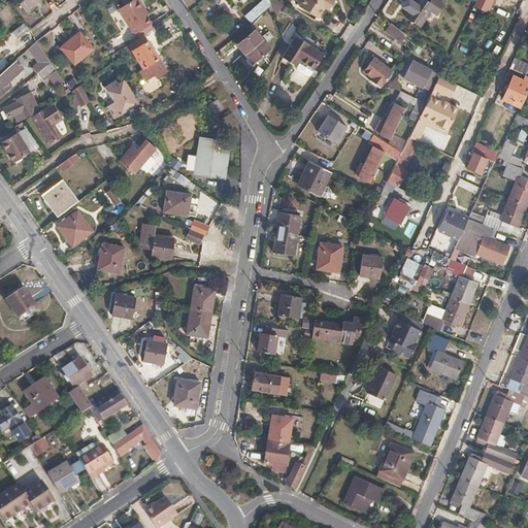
[(28,19),(51,0),(21,0),(17,4),(28,19)]
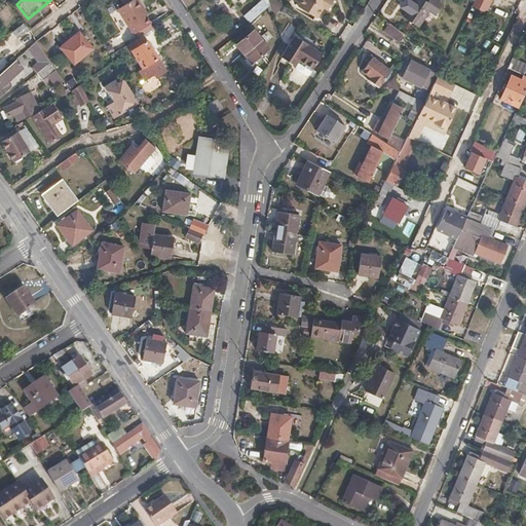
[(136,0),(130,0),(124,5),(140,30),(149,23),(144,15),(138,8),(141,6),(136,0)]
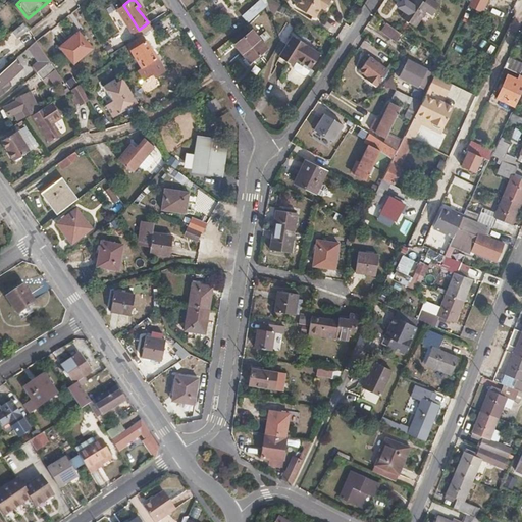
[(264,0),(257,0),(241,16),(248,23),(269,4),(264,0)]
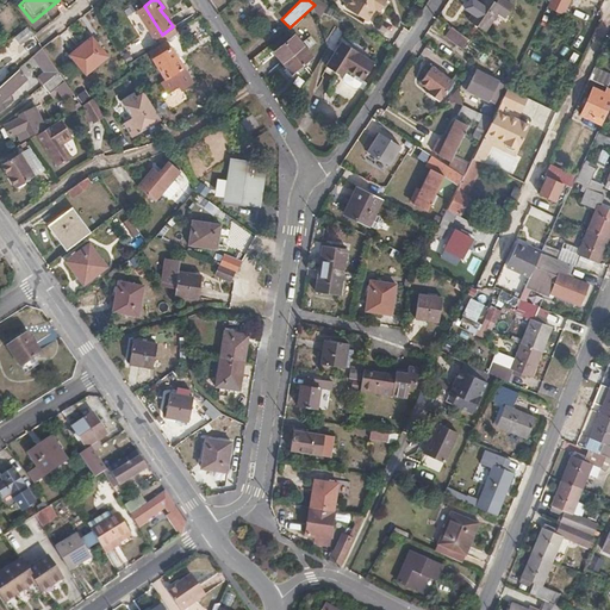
[(349,0),(346,7),(367,20),(375,8),(380,11),(387,0),(349,0)]
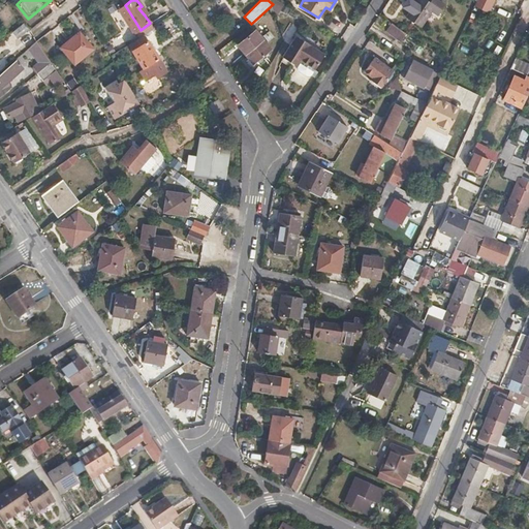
[(435,5),(426,0),(416,0),(415,3),(411,0),(407,6),(411,9),(406,18),(421,27),(435,5)]
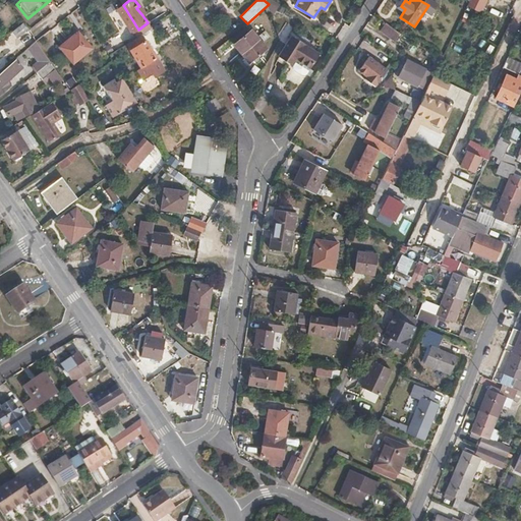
[(486,0),(469,0),(467,6),(481,12),(486,0)]
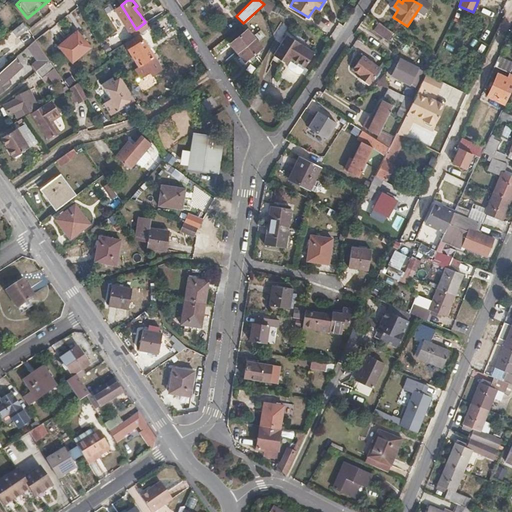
[(136,29),(121,5),(114,10),(130,33),(136,29)]
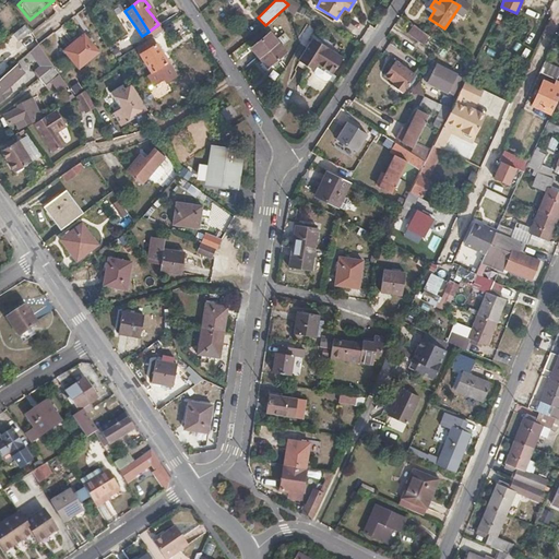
[(417,19),(414,24),(435,40),(439,35),(437,32),(417,19)]
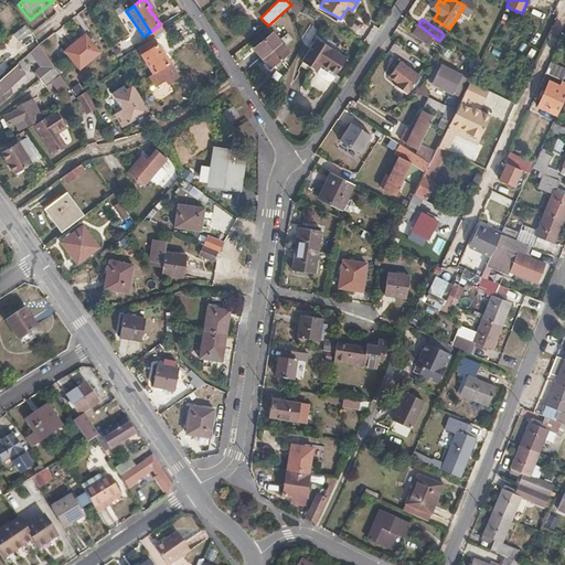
[(12,34),(19,42),(31,32),(24,24),(12,34)]
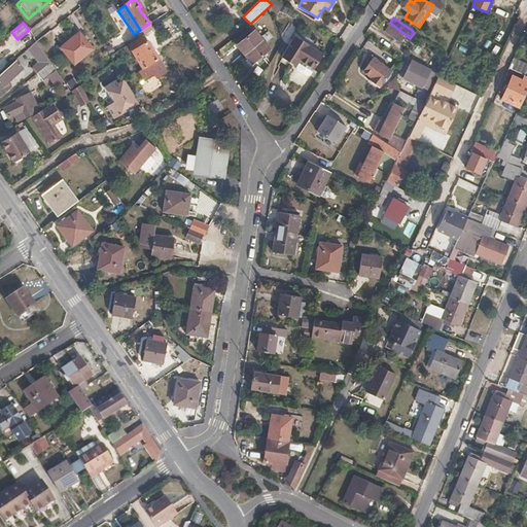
[(410,38),(390,23),(387,26),(408,41),(410,38)]
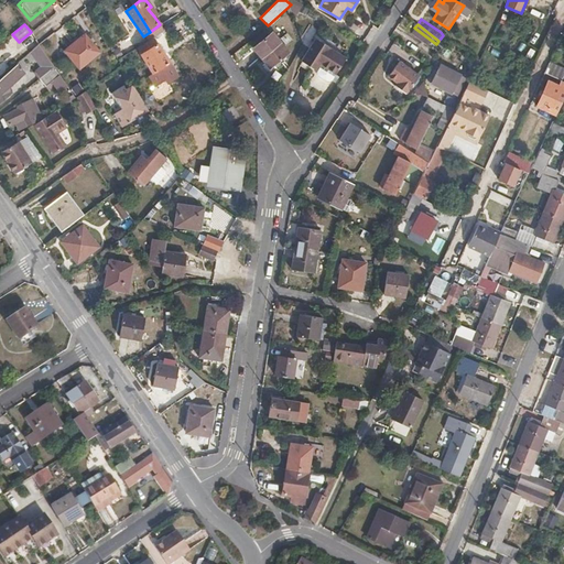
[(273,32),(255,47),(262,57),(267,54),(274,64),(289,52),(273,32)]
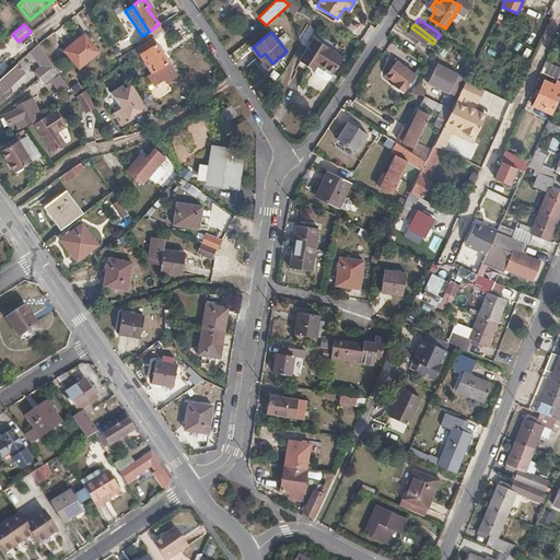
[(85,33),(66,49),(81,67),(101,50),(85,33)]
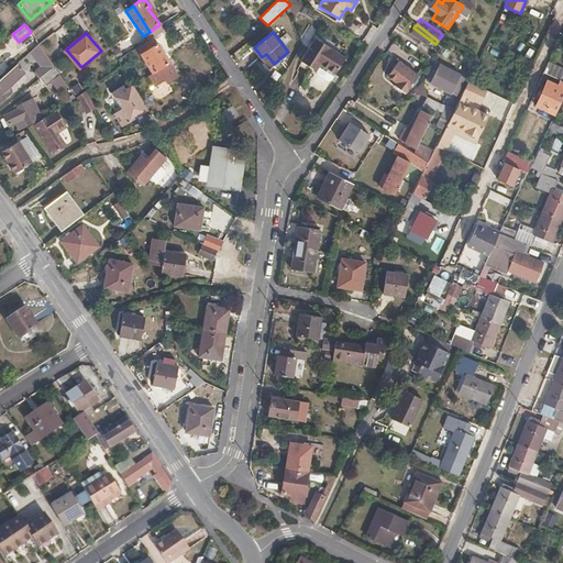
[(300,62),(316,72),(320,66),(334,75),(345,58),(315,39),(300,62)]
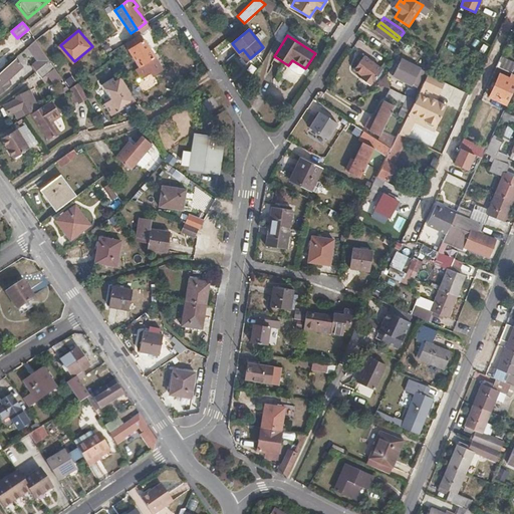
[(51,60),(37,40),(30,46),(39,60),(33,66),(38,72),(51,60)]
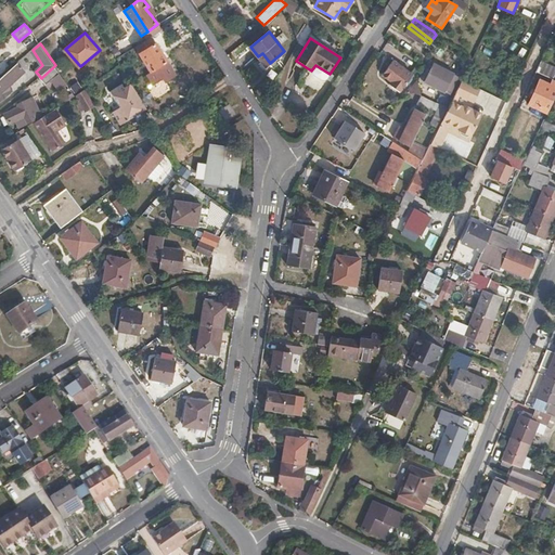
[(158,80),(172,69),(155,43),(140,53),(158,80)]
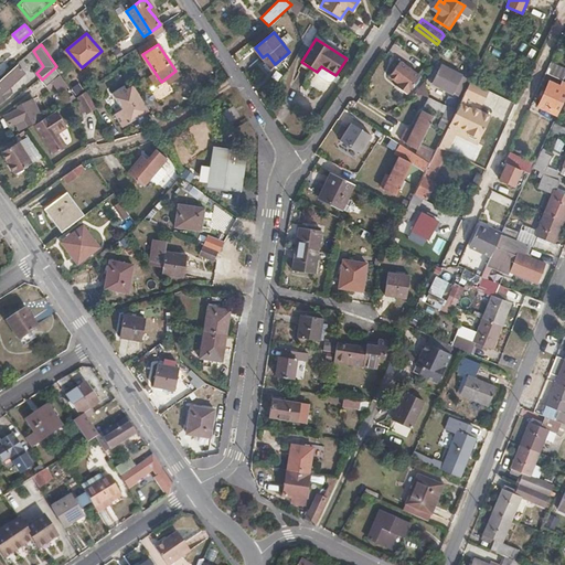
[(241,62),(245,67),(256,59),(252,53),(241,62)]
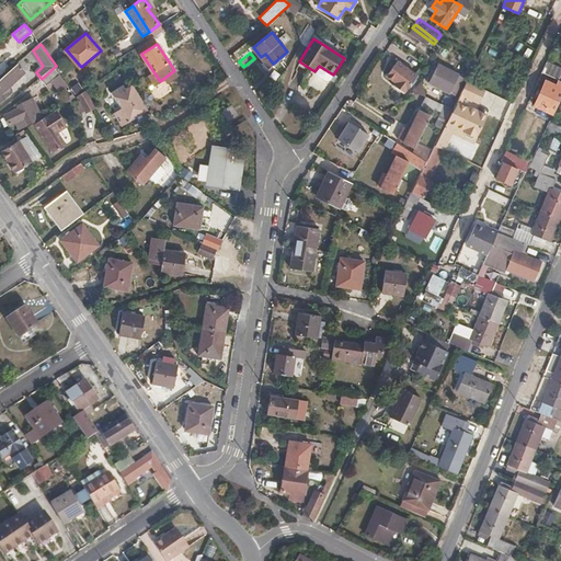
[(387,77),(396,83),(399,84),(398,88),(404,93),(418,73),(397,60),(387,77)]
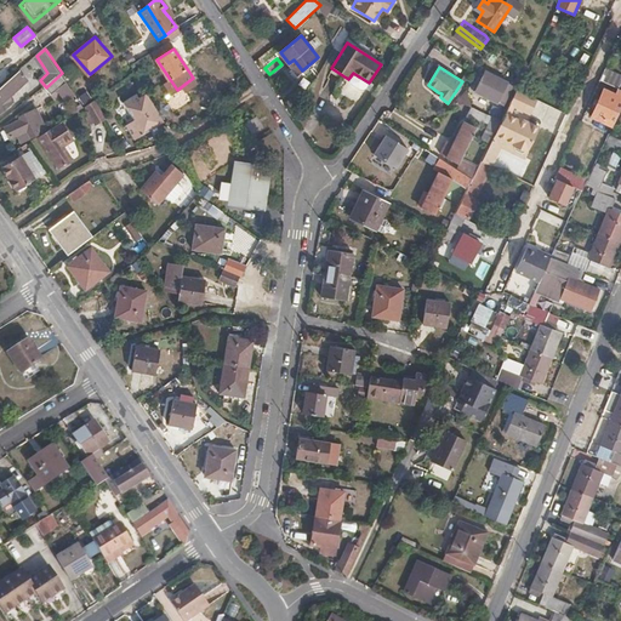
[(485,70),(476,90),(497,102),(507,83),(485,70)]
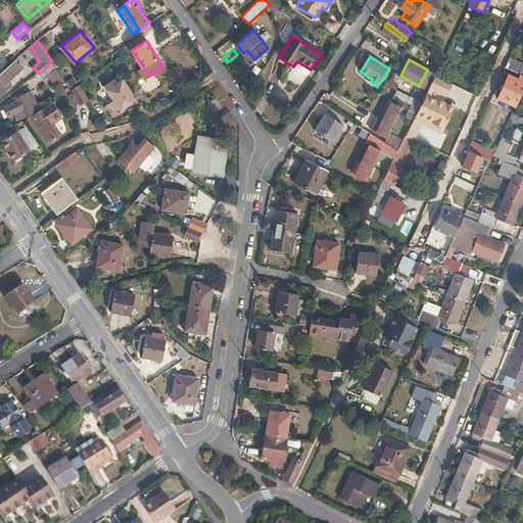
[(505,68),(516,73),(520,63),(510,59),(505,68)]
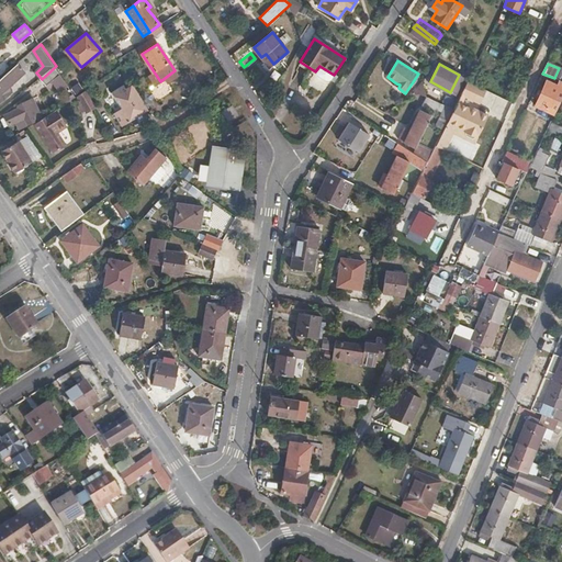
[(19,65),(0,80),(0,103),(12,92),(9,88),(25,74),(19,65)]
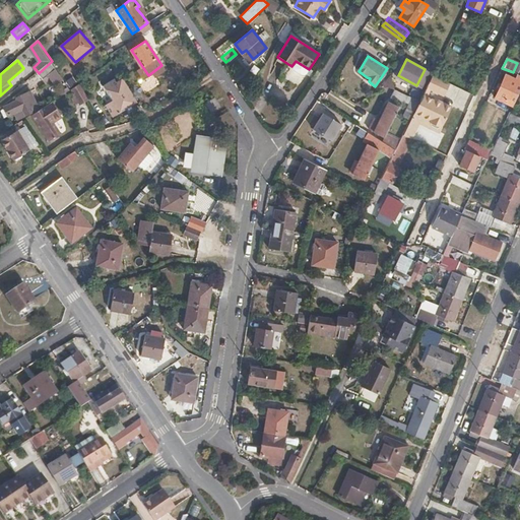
[(65,80),(52,61),(39,73),(43,79),(52,73),(59,83),(65,80)]
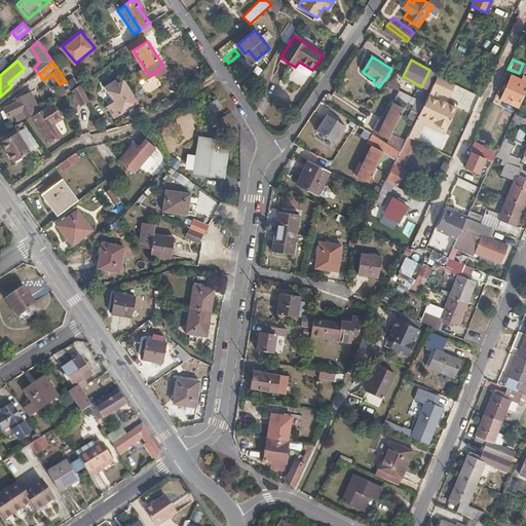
[(299,62),(295,67),(308,76),(312,70),(299,62)]
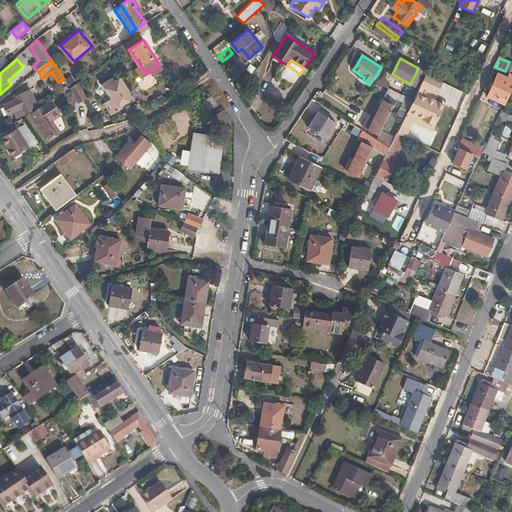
[(510,92),(511,88),(511,74),(510,74),(507,78),(498,74),(487,97),(497,101),(499,96),(502,98),(505,90),(510,92)]
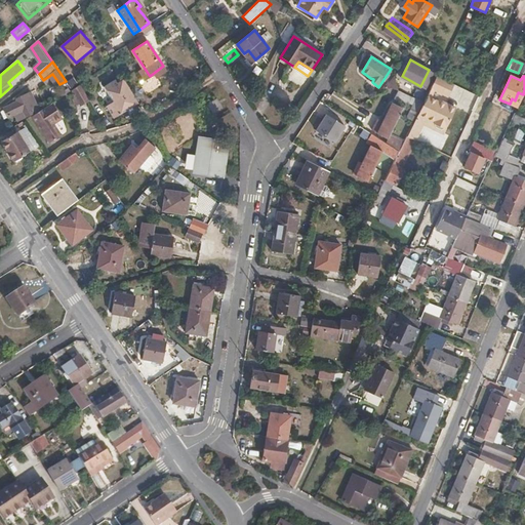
[(137,103),(123,79),(117,83),(115,79),(104,86),(113,101),(106,105),(113,117),(137,103)]
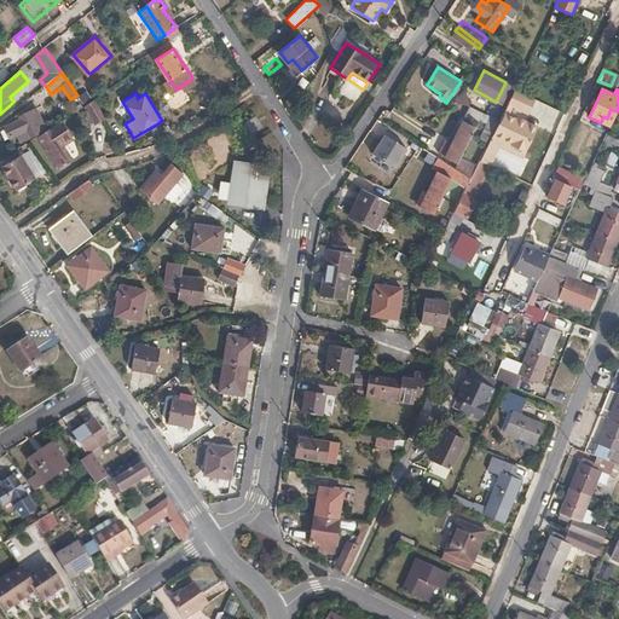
[(106,117),(96,98),(86,104),(88,109),(96,120),(98,122),(106,117)]
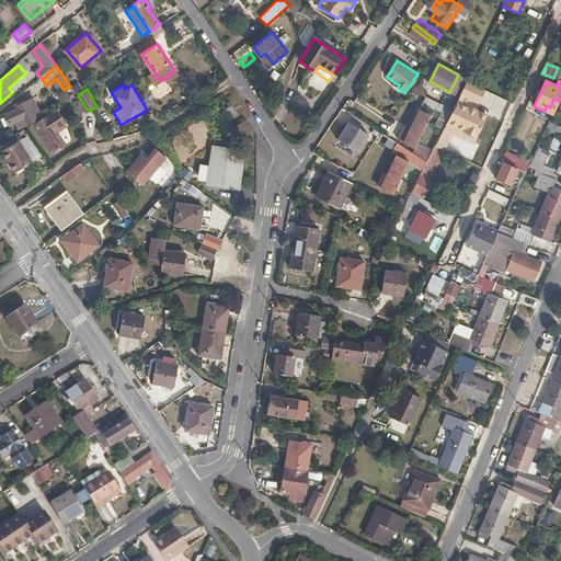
[(436,112),(439,103),(425,95),(421,104),(436,112)]
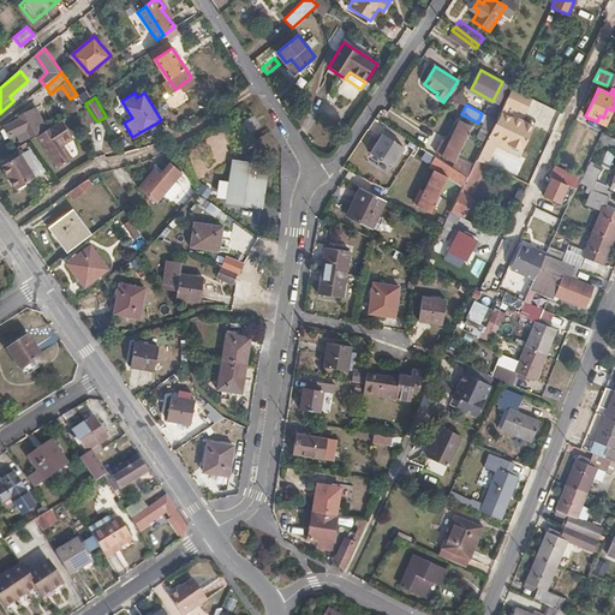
[(22,139),(41,132),(46,129),(36,106),(25,111),(28,115),(6,125),(12,137),(19,133),(22,139)]
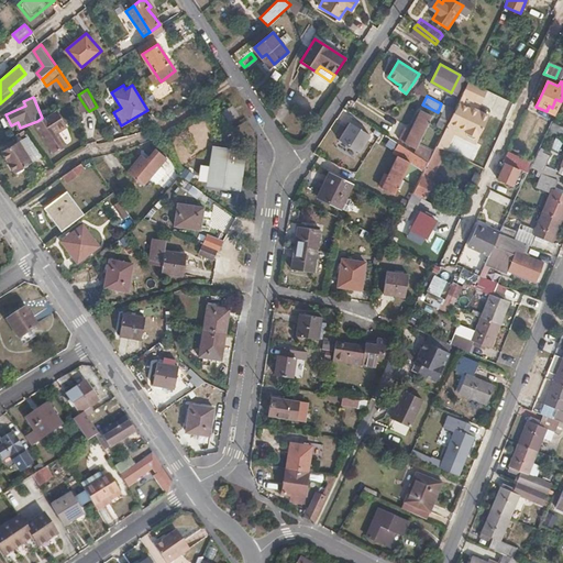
[(87,109),(80,99),(78,100),(84,110),(87,109)]
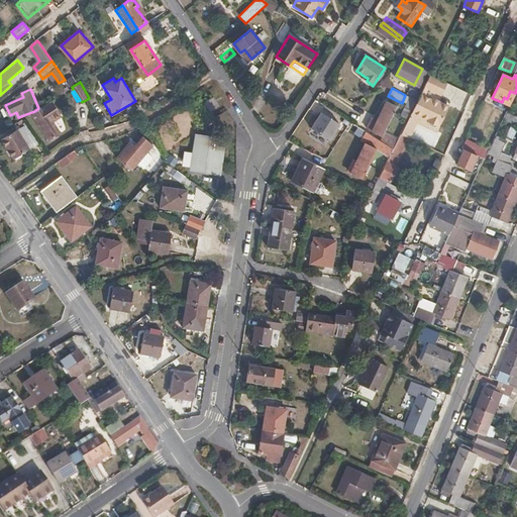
[(401,115),(409,119),(417,101),(410,97),(401,115)]
